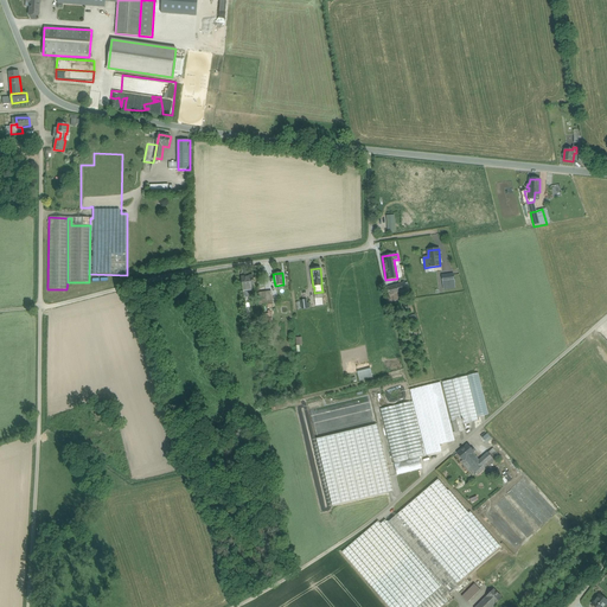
[(253,276),(241,279),(243,289),(243,288),(254,287),(254,288),(255,288),(253,276)]
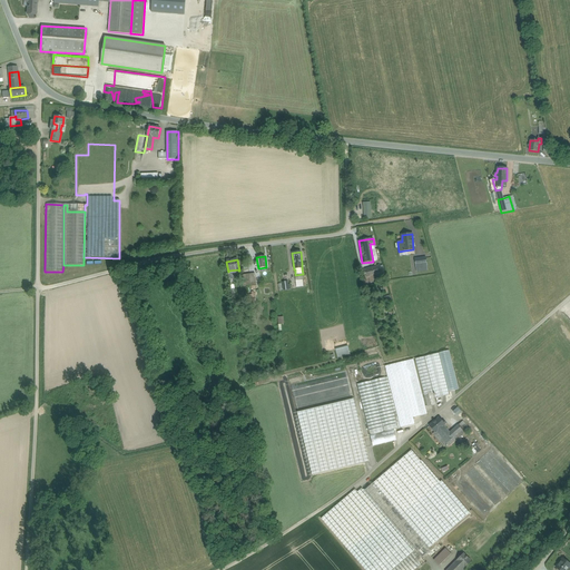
[(381,266),(369,269),(370,276),(382,273),(381,266)]
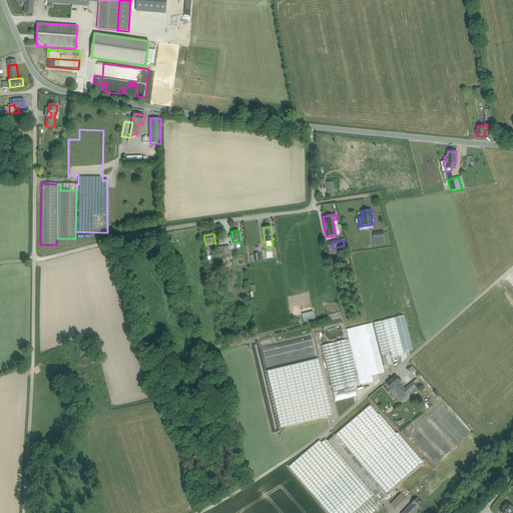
[(231,245),(219,247),(220,254),(221,259),(230,258),(230,254),(229,253),(232,252),(231,245)]
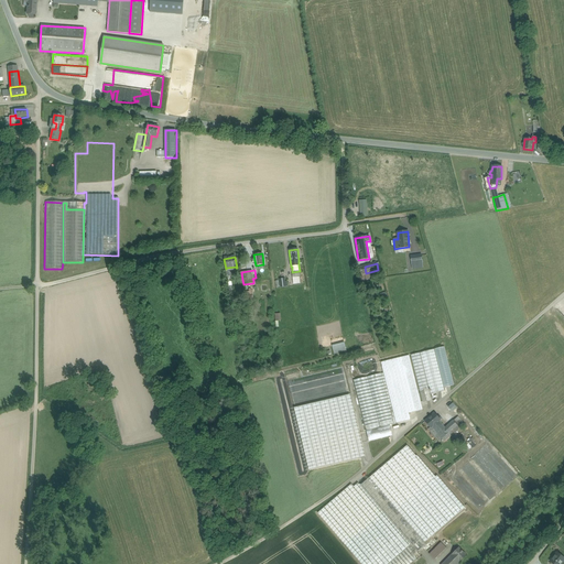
[(360,271),(360,270),(358,271),(360,282),(380,278),(378,270),(366,273),(362,274),(361,271),(360,271)]
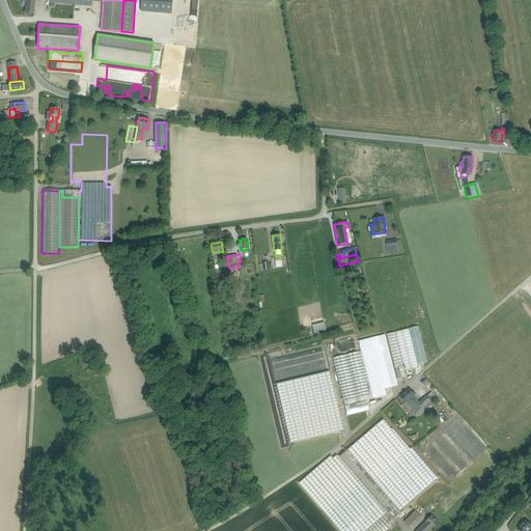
[(530,281),(522,289),(530,299),(530,281)]
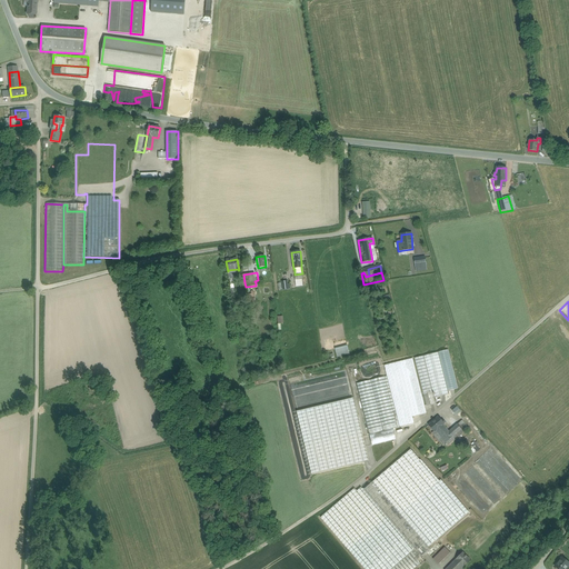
[(346,347),(335,350),(336,357),(348,353),(346,347)]
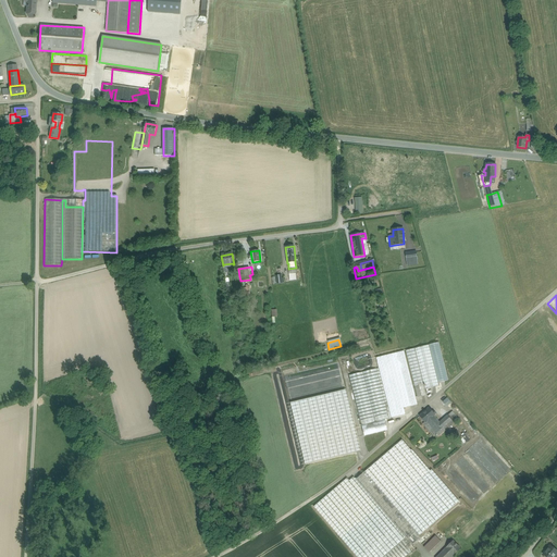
[(404,350),(416,397),(426,395),(425,390),(438,385),(437,382),(448,379),(438,342),(404,350)]
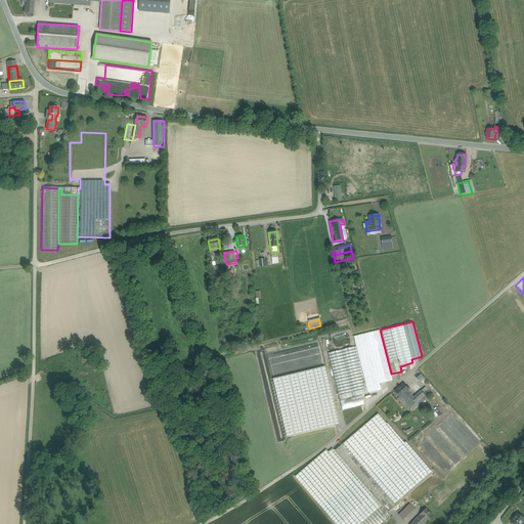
[(356,346),(367,393),(381,390),(380,384),(393,381),(391,374),(380,330),(354,337),(356,346)]
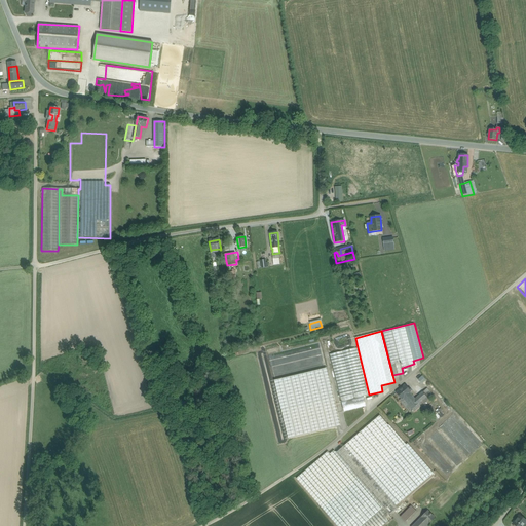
[(358,347),(330,354),(341,402),(362,397),(369,395),(358,347)]
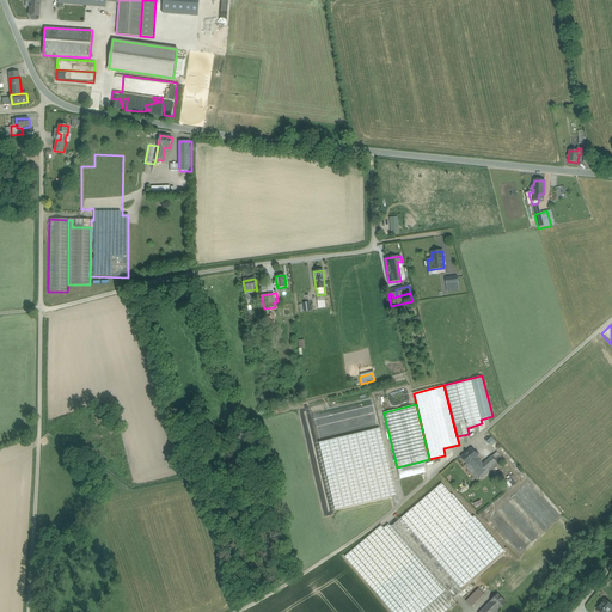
[(472,448),(460,458),(466,464),(467,465),(477,457),(478,456),(472,448)]
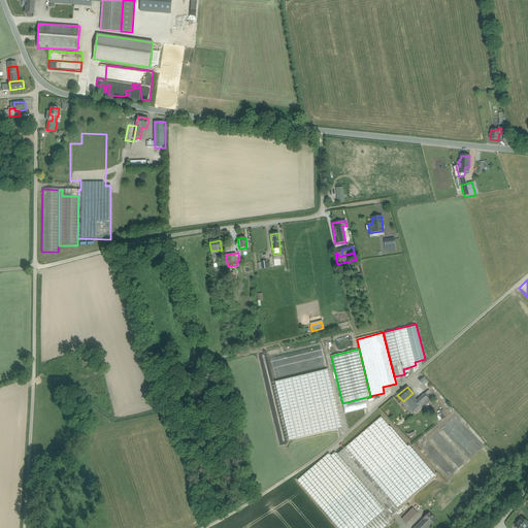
[(429,390),(424,394),(428,398),(433,395),(429,390)]
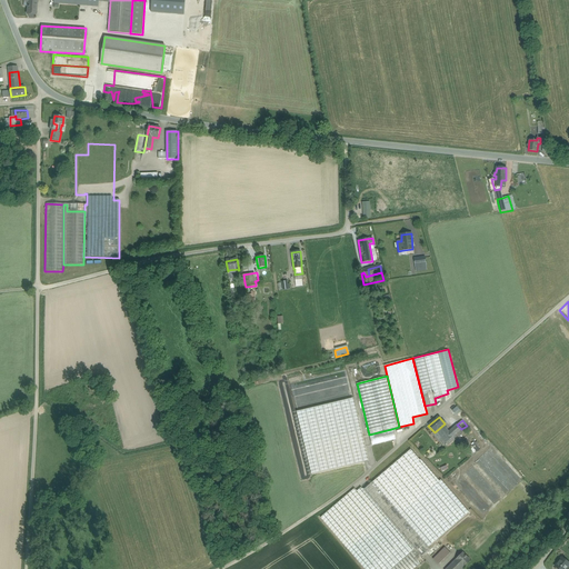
[(443,425),(435,432),(433,431),(432,432),(437,439),(440,436),(446,442),(448,446),(458,438),(456,435),(461,429),(457,425),(449,431),(443,425)]
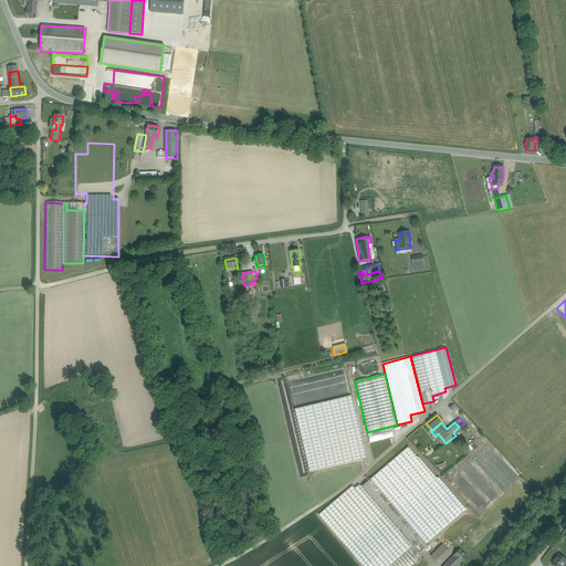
[(389,427),(367,432),(369,442),(392,438),(389,427)]
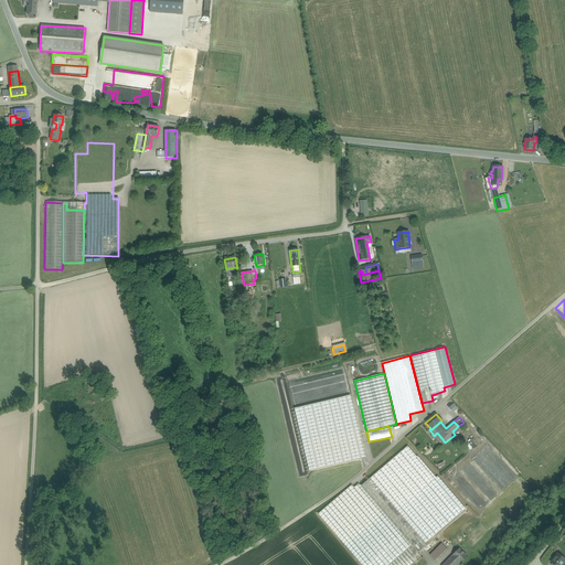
[(360,427),(301,440),(309,472),(366,459),(360,427)]
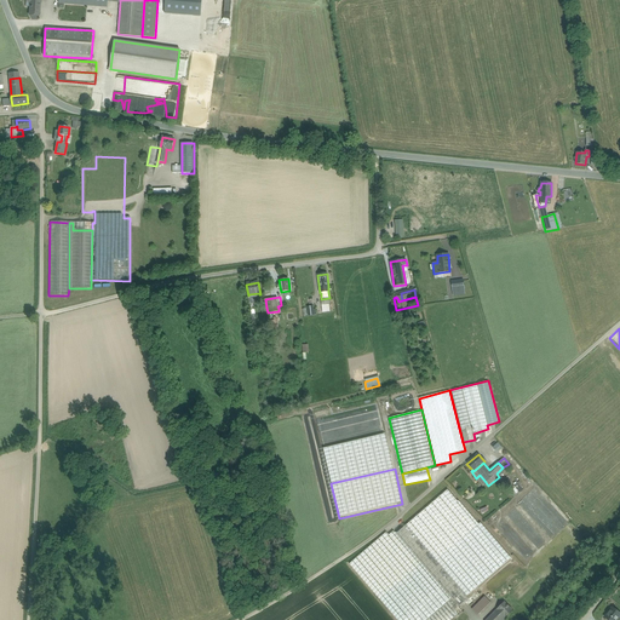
[(436,561),(480,523),(459,501),(458,503),(447,489),(406,526),(436,561)]
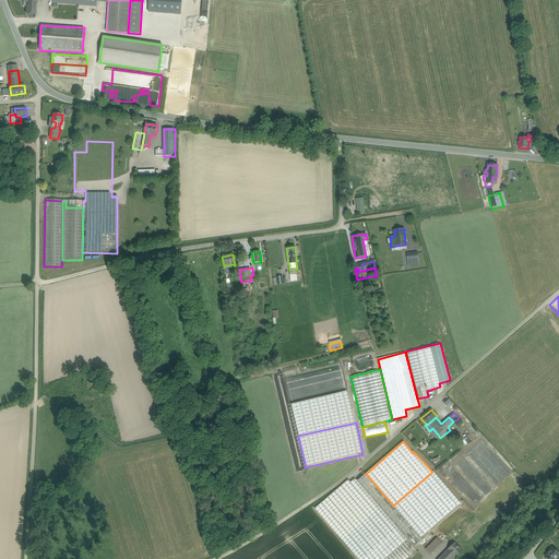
[(432,472),(393,506),(420,537),(461,503),(433,472),(432,472)]
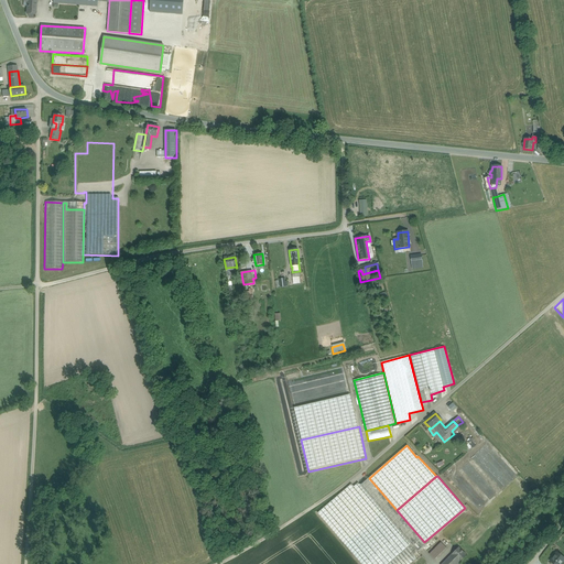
[(397,510),(369,478),(360,486),(411,545),(418,552),(426,544),(424,542),(397,510)]
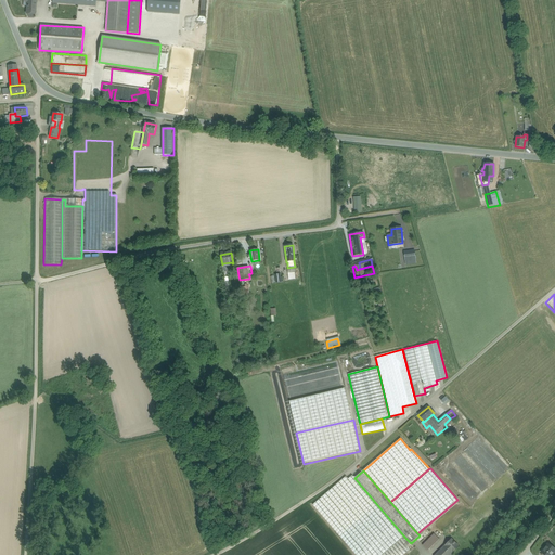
[(355,478),(352,476),(348,479),(346,476),(312,505),(356,554),(382,554),(404,537),(355,478)]
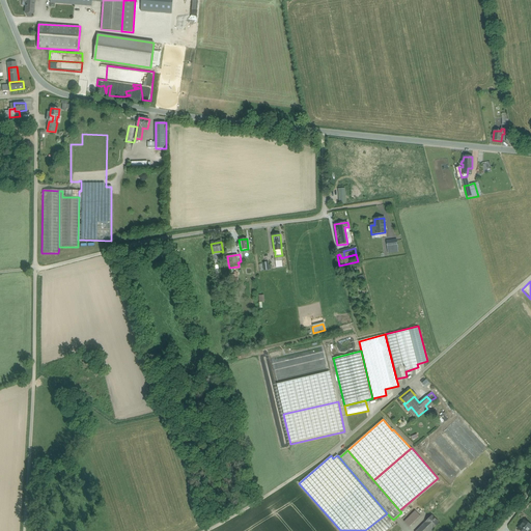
[(408,508),(398,515),(400,519),(410,511),(408,508)]
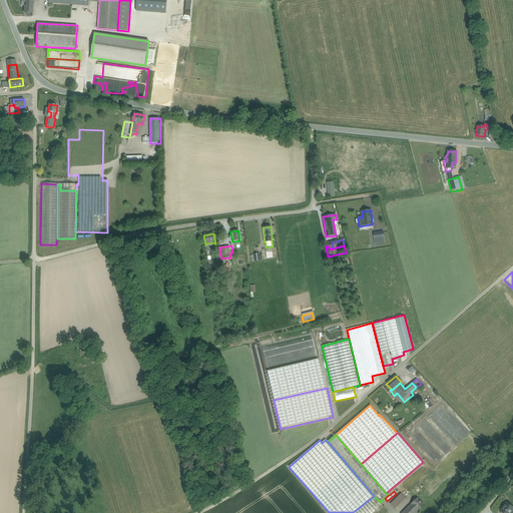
[(401,494),(391,504),(396,509),(406,499),(401,494)]
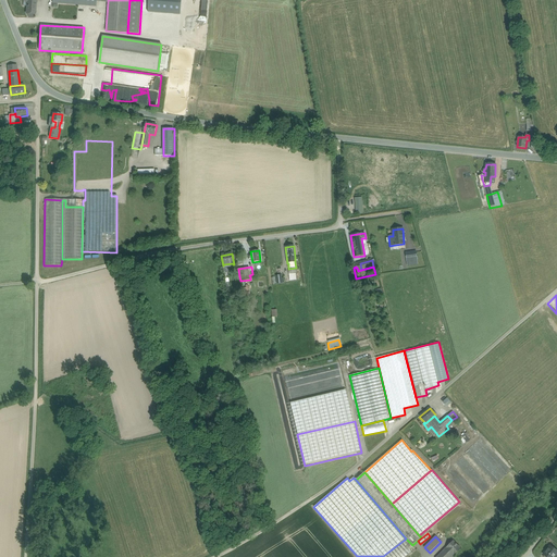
[(406,539),(383,556),(405,556),(415,548),(412,545),(406,539)]
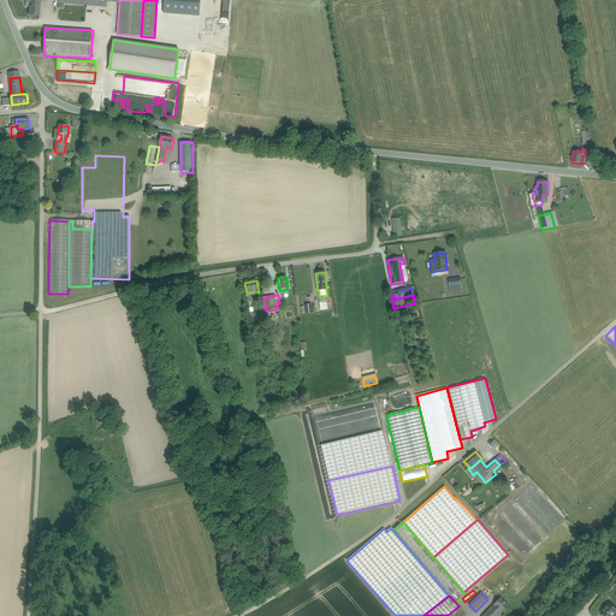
[(501,598),(493,605),(502,614),(509,606),(501,598)]
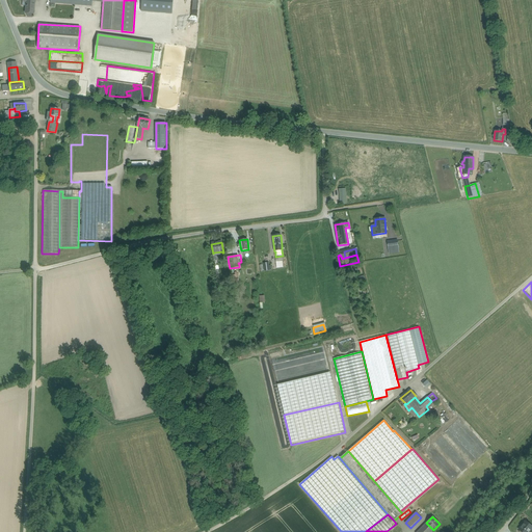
[(528,531),(531,528),(531,526),(526,522),(519,530),(521,531),(528,531)]
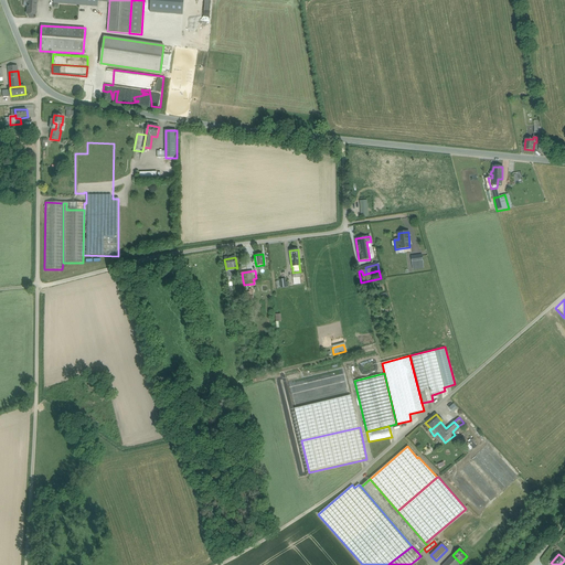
[(452,555),(443,564),(459,564),(460,564),(459,563),(460,563),(452,555)]
